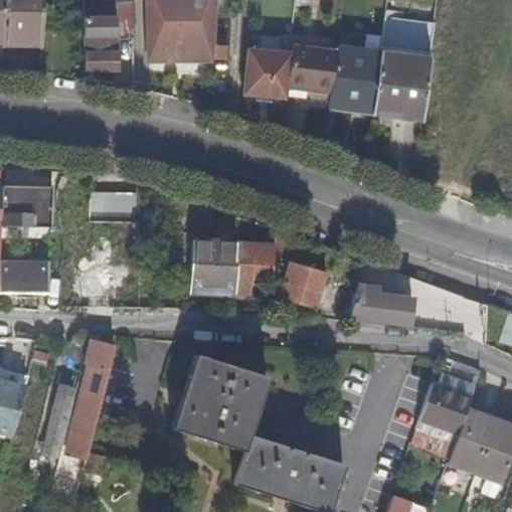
[(4,0),(4,11),(4,40),(4,48),(43,47),(43,0),(4,0)]
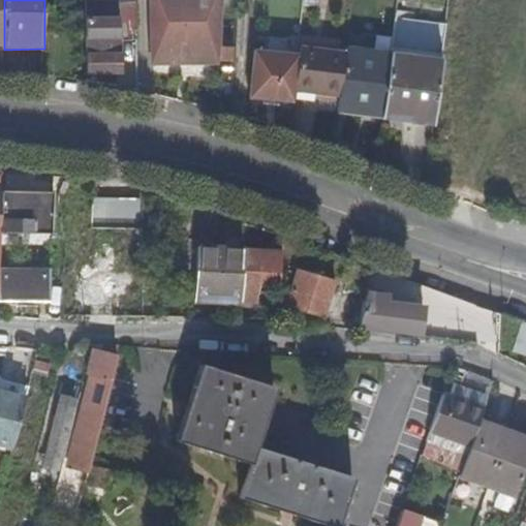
[(89,0),(89,71),(123,70),(122,0),(89,0)]
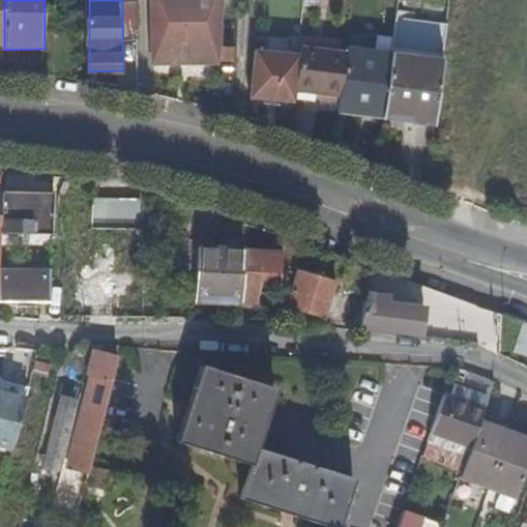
[(151,0),(154,57),(209,58),(217,0),(151,0)]
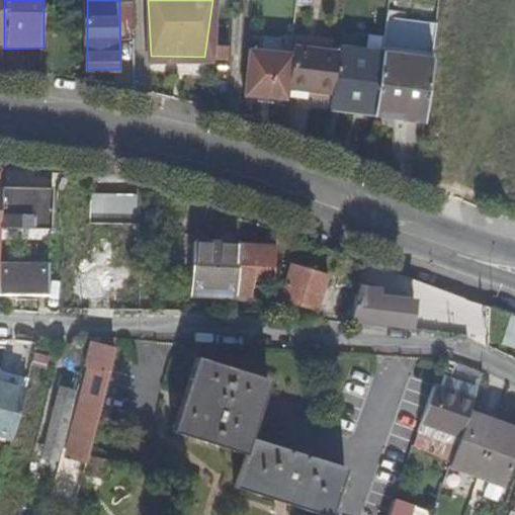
[(439,26),(389,20),(387,33),(377,107),(427,113),(439,26)]
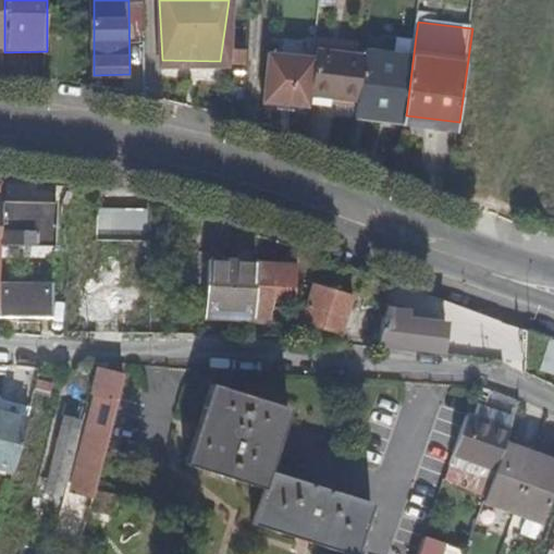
[(385,50),(367,48),(367,52),(361,94),(360,103),(359,110),(406,117),(406,115),(416,36),(388,32),(385,50)]
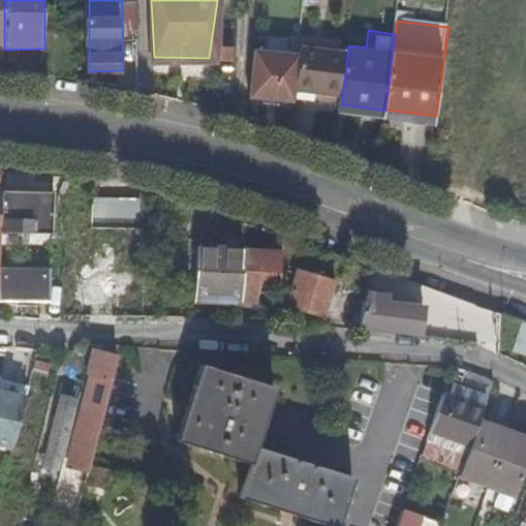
[(348,45),(348,44),(302,39),(302,44),(348,50),(348,45)]
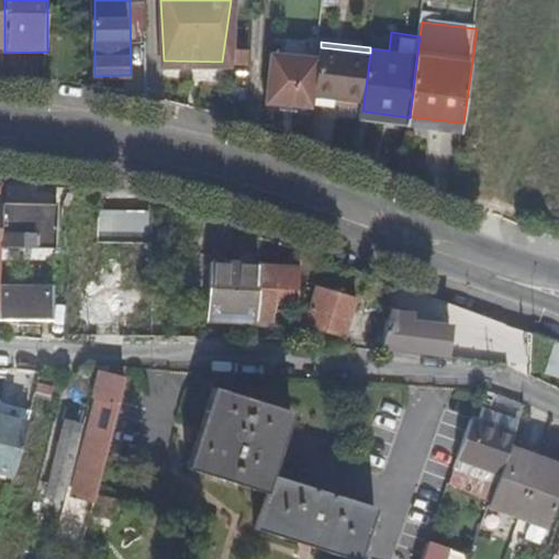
[(365,94),(370,53),(321,47),(320,57),(320,62),(316,93),(336,97),(336,92),(365,94)]
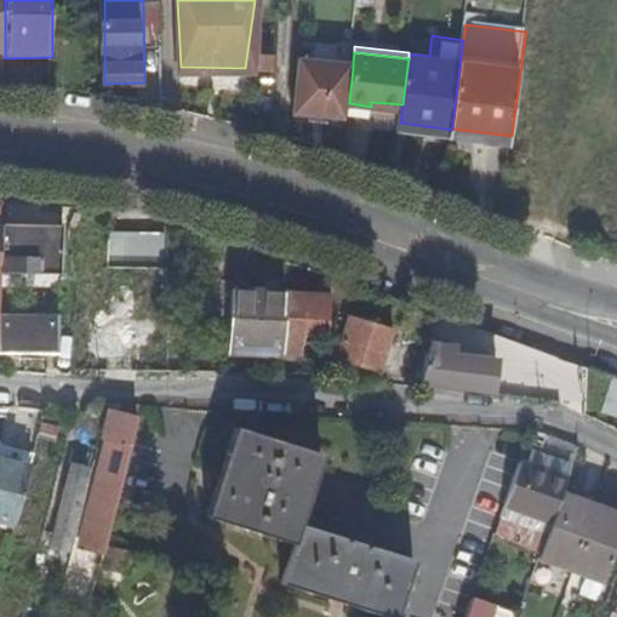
[(302,58),(297,113),(348,118),(348,110),(348,109),(353,68),(353,63),(302,58)]
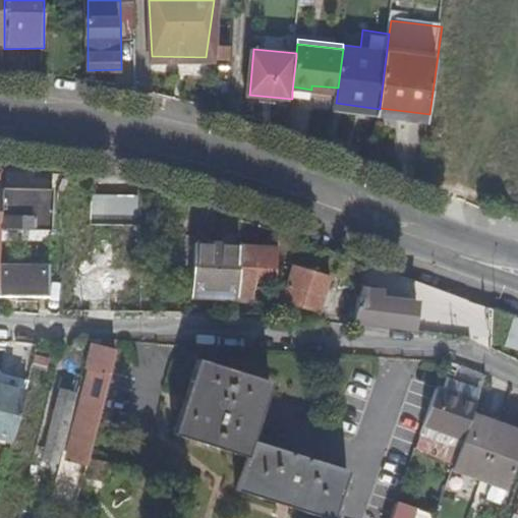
[(292,93),(337,97),(338,88),(311,85),(311,90),(293,87),(292,92),(292,93)]
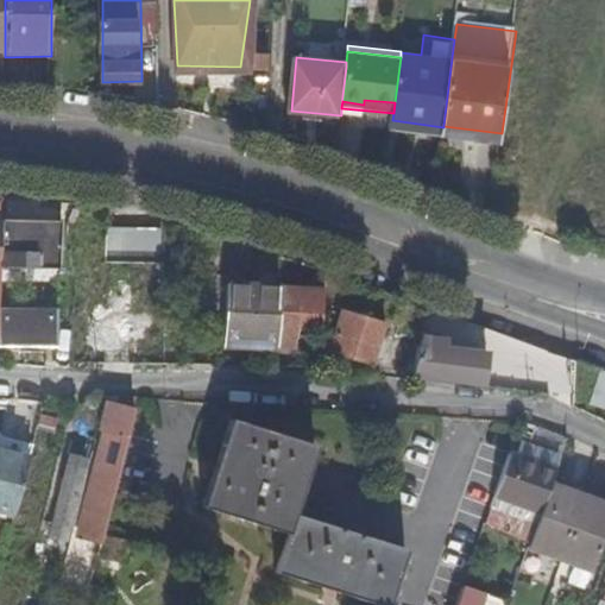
[(442,134),(443,127),(392,120),(392,127),(442,134)]
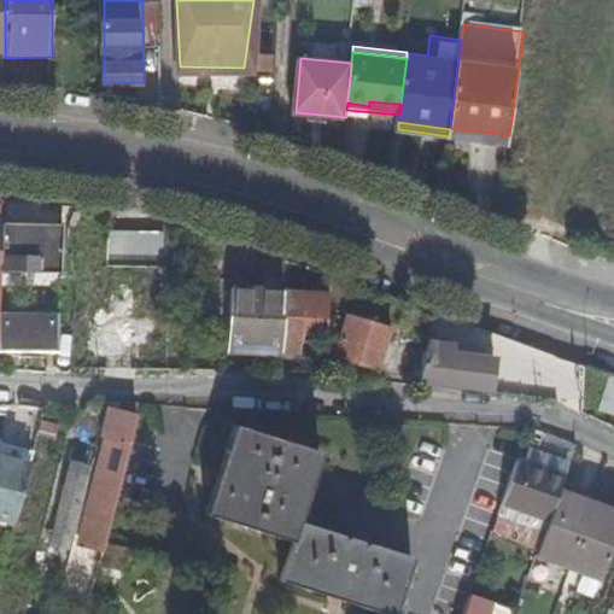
[(39,199),(3,196),(1,217),(1,270),(62,272),(60,221),(45,220),(37,220),(39,199)]
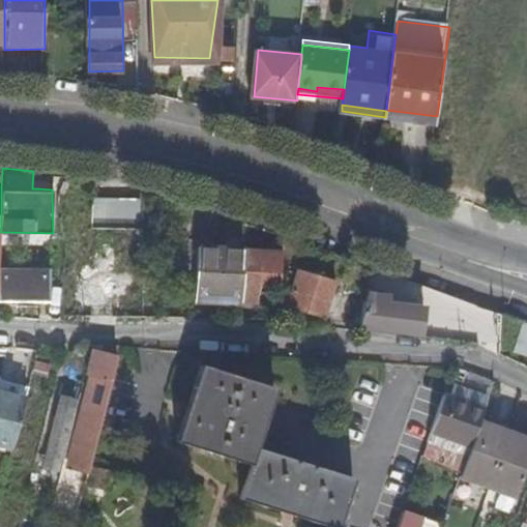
[(193,295),(243,299),(244,293),(259,294),(261,274),(269,275),(272,240),(197,234),(193,295)]
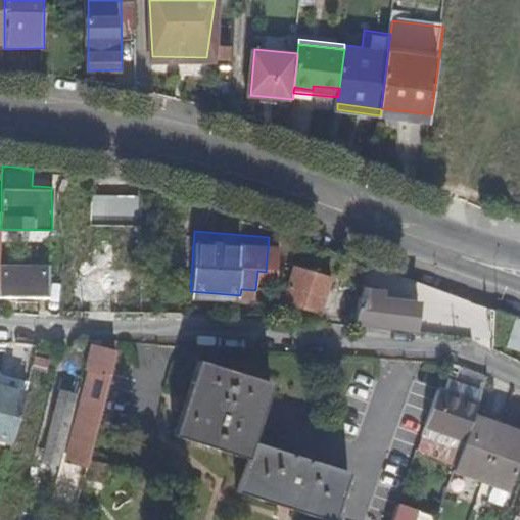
[(0,275),(0,291),(37,293),(38,262),(0,261),(0,275)]
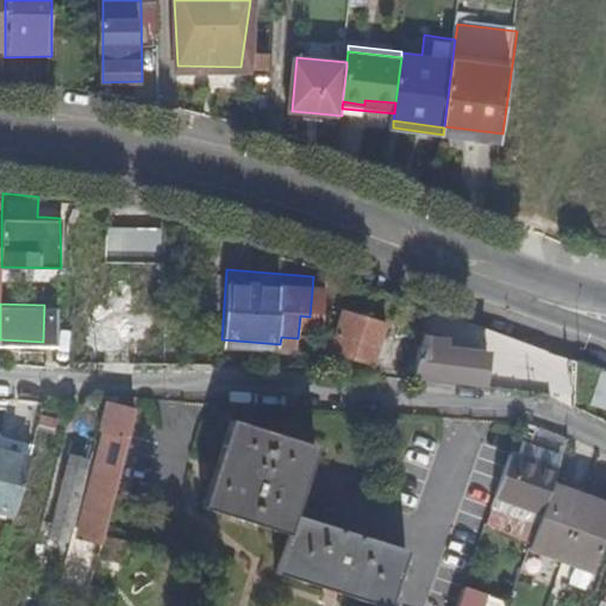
[(43,342),(57,342),(57,305),(44,305),(43,342)]
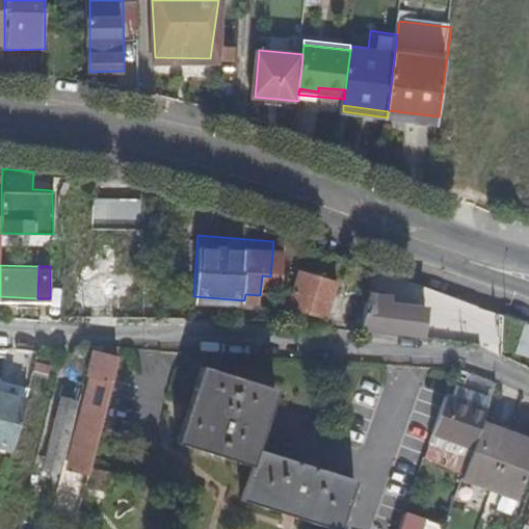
[(302,272),(292,307),(328,318),(339,284),(302,272)]
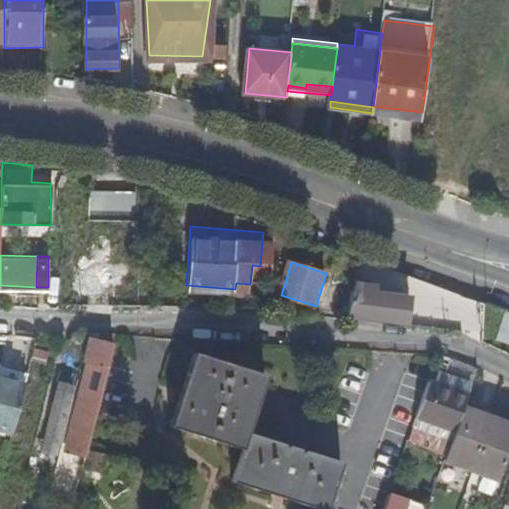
[(122,271),(84,270),(84,305),(122,304),(122,271)]
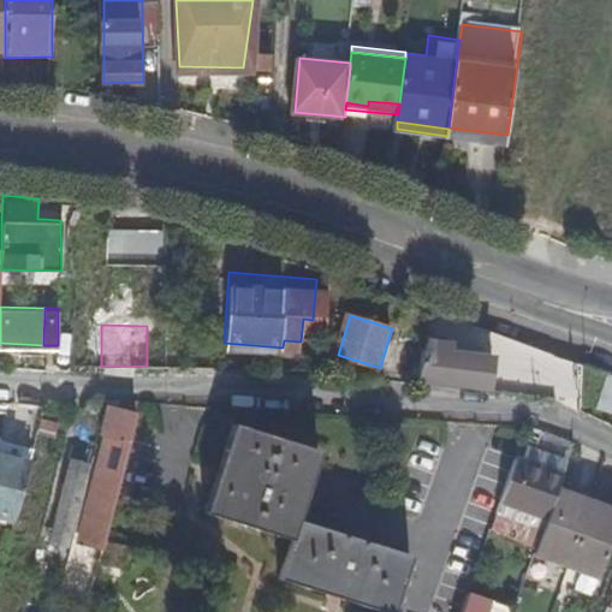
[(574,392),(583,361),(498,334),(494,345),(507,350),(501,369),(504,370),(512,345),(539,354),(530,380),(574,392)]
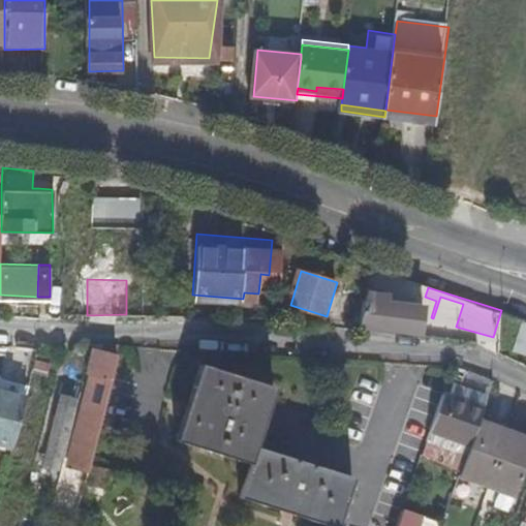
[(384,292),(363,289),(358,327),(415,334),(420,304),(382,300),(384,292)]
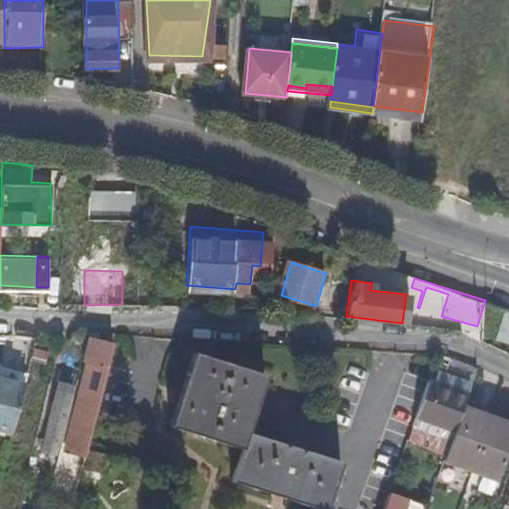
[(508,308),(507,308),(498,338),(508,341),(508,308)]
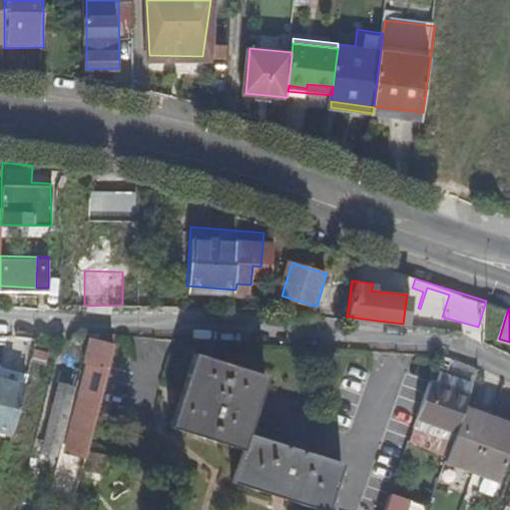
[(114,344),(90,338),(84,360),(109,366),(114,344)]
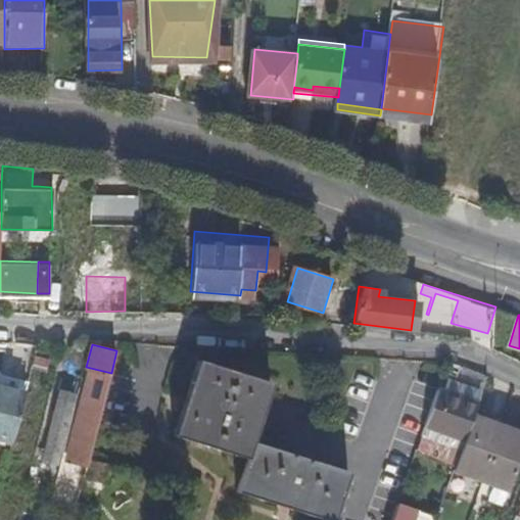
[(254,441),(272,383),(198,361),(176,436),(248,458),(239,492),(333,519),(334,519),(350,471),(254,441)]
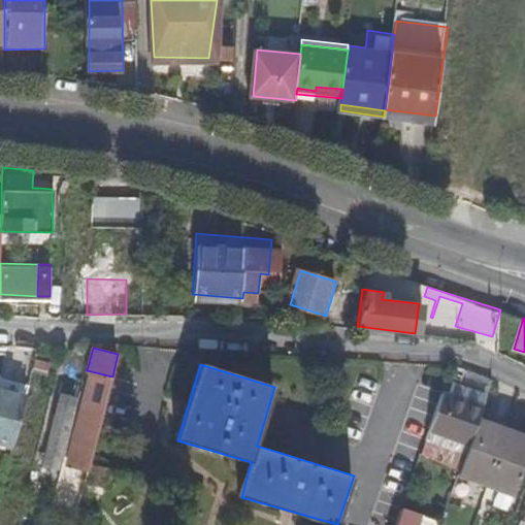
[(92,462),(112,380),(92,375),(69,464),(90,470),(92,462)]
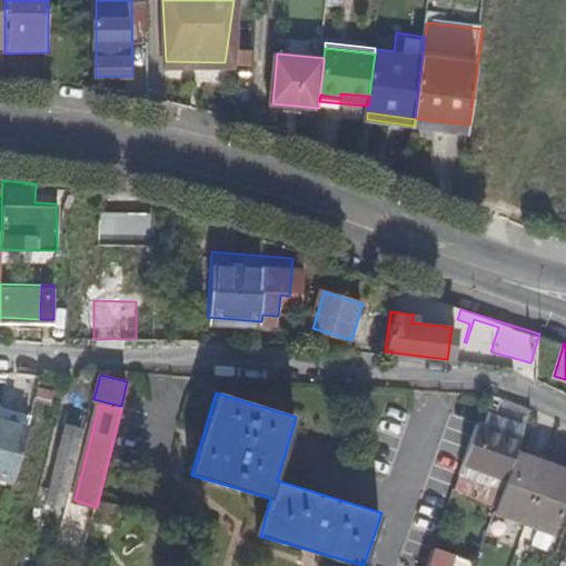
[(87,427),(90,415),(73,410),(70,421),(68,421),(48,502),(63,506),(83,426),(87,427)]
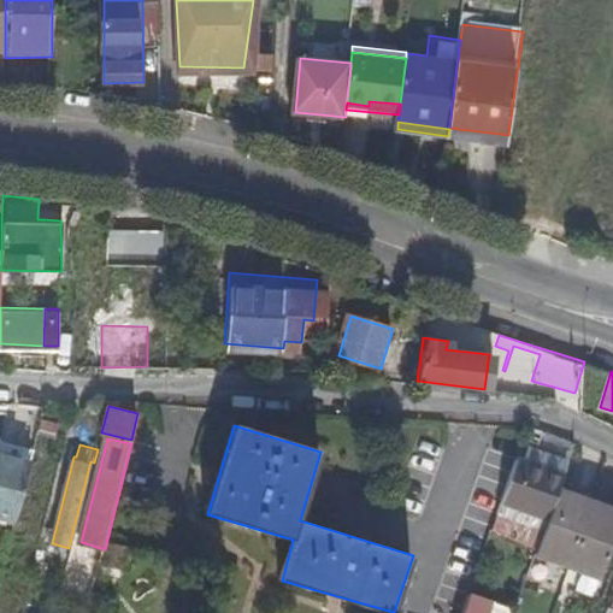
[(33,458),(0,448),(0,512),(17,518),(33,458)]
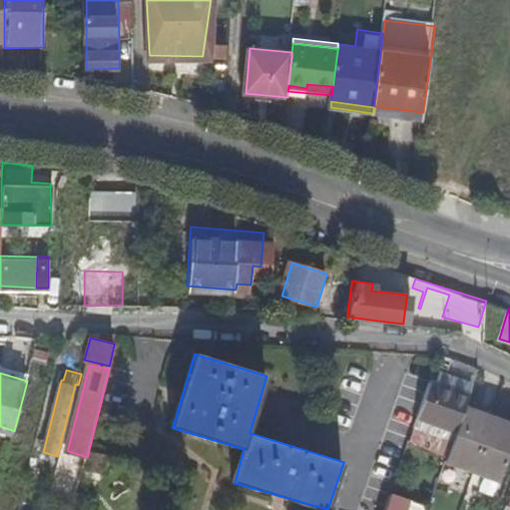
[(471,395),(433,381),(419,419),(457,434),(469,401),(471,395)]
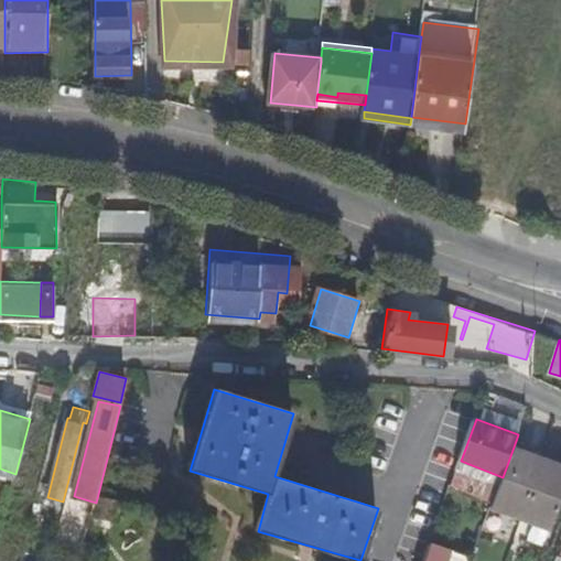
[(516,441),(503,477),(494,502),(537,516),(560,461),(560,456),(516,441)]
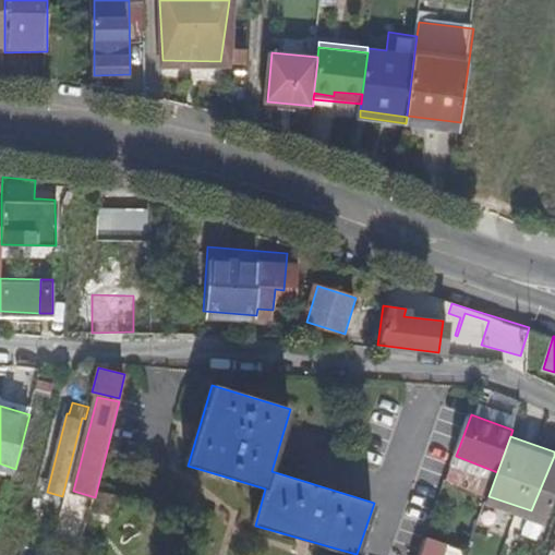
[(554,456),(531,510),(547,516),(554,496),(554,456)]
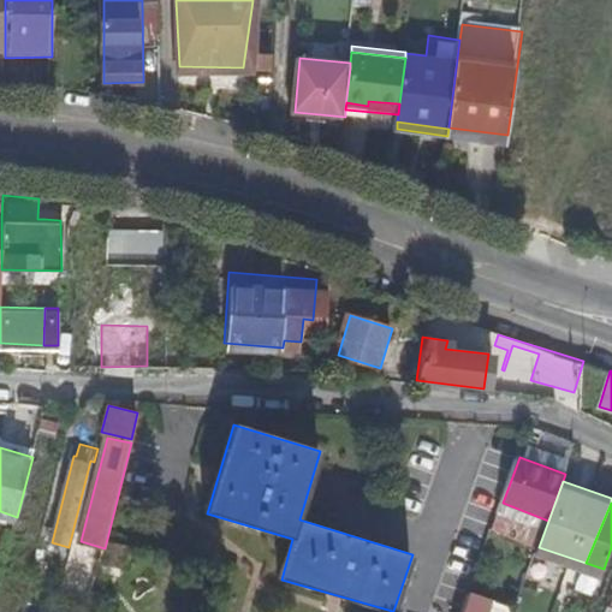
[(487,611),(493,599),(471,590),(463,611),(487,611)]
